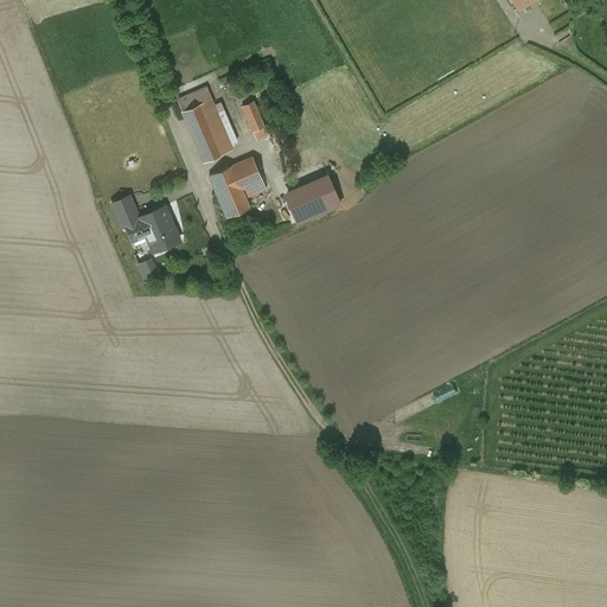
[(196,93),(177,100),(181,110),(210,98),(205,88),(195,93),(196,93)]
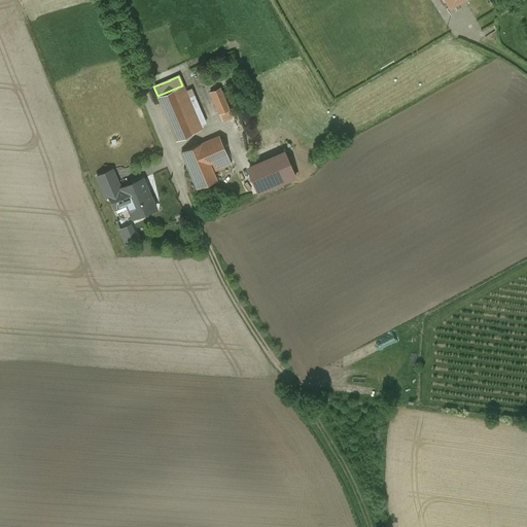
[(182,85),(157,96),(177,140),(202,130),(182,85)]
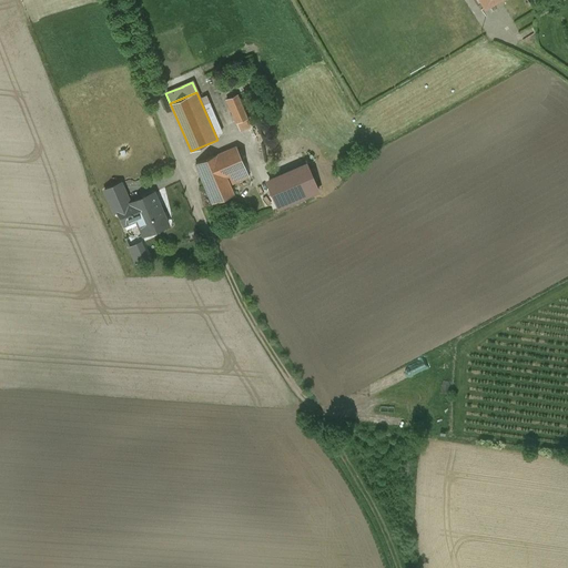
[(237,94),(226,99),(240,130),(250,124),(237,94)]
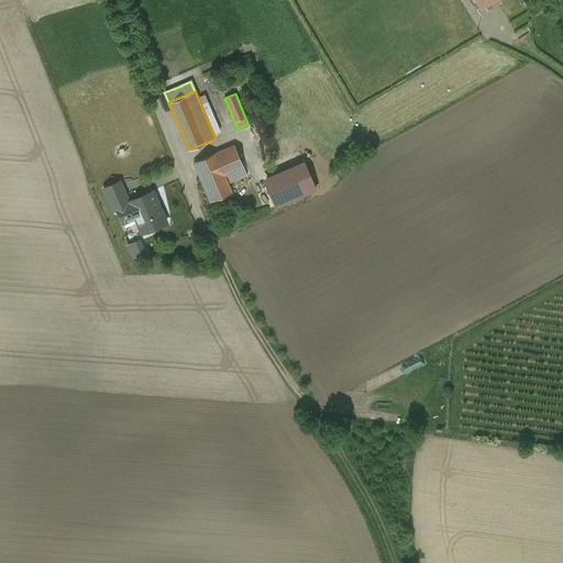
[(233,144),(194,162),(211,201),(232,192),(223,174),(225,173),(227,175),(228,174),(230,181),(246,175),(233,144)]
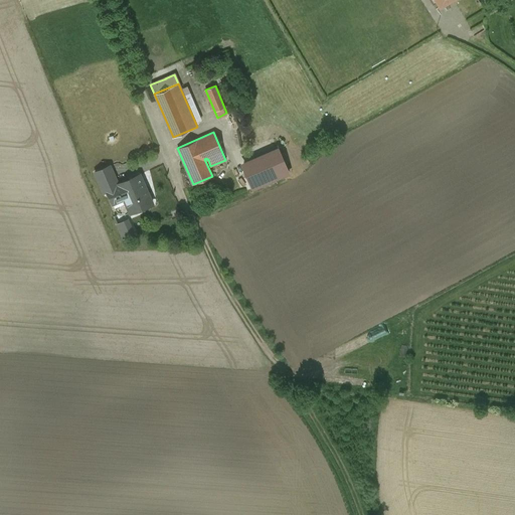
[(293,144),(232,170),(238,185),(300,159),(293,144)]
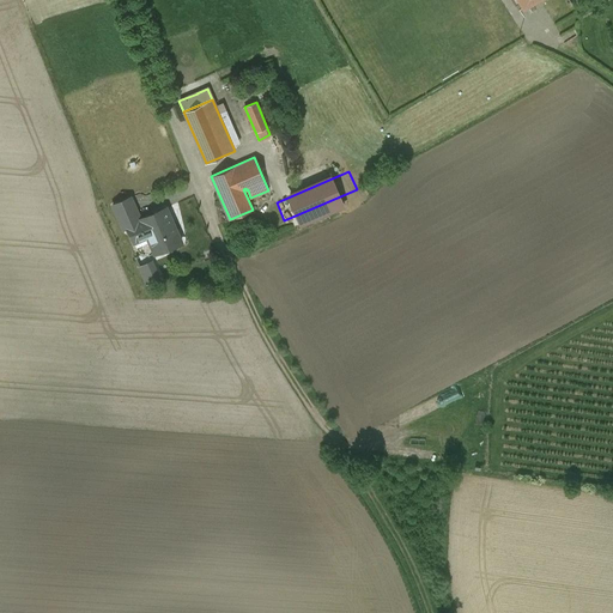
[(131,196),(113,205),(122,229),(127,226),(140,220),(139,219),(140,219),(131,196)]
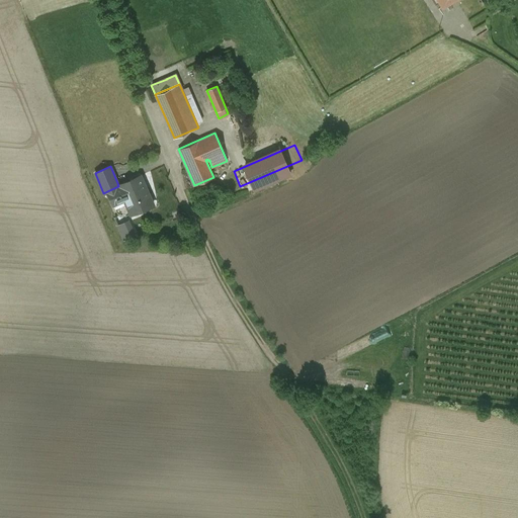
[(118,185),(117,185),(118,186),(107,191),(112,202),(126,196),(127,200),(125,202),(128,209),(132,209),(134,212),(153,203),(149,194),(148,195),(139,176),(118,185)]
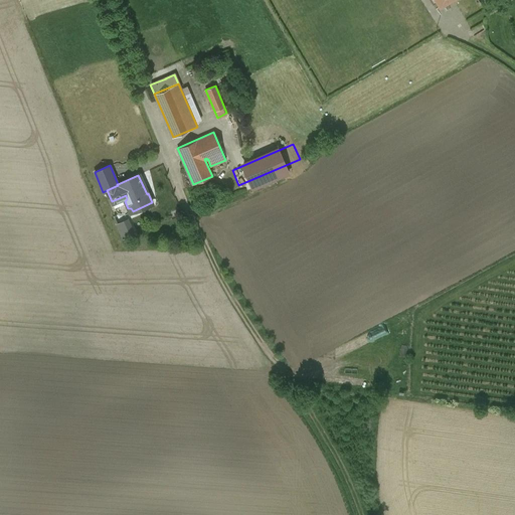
[(121,237),(134,230),(128,216),(114,222),(121,237)]
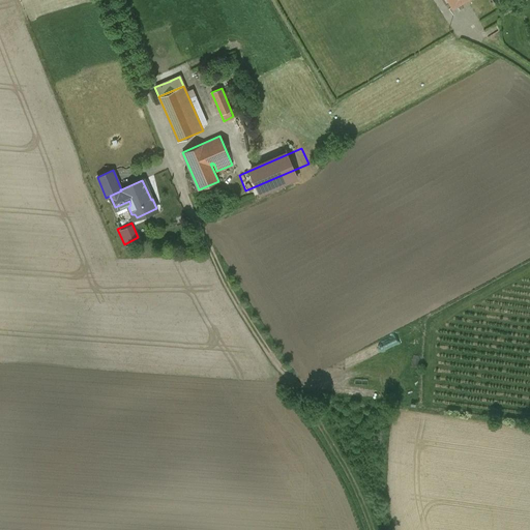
All buildings are outlined.
